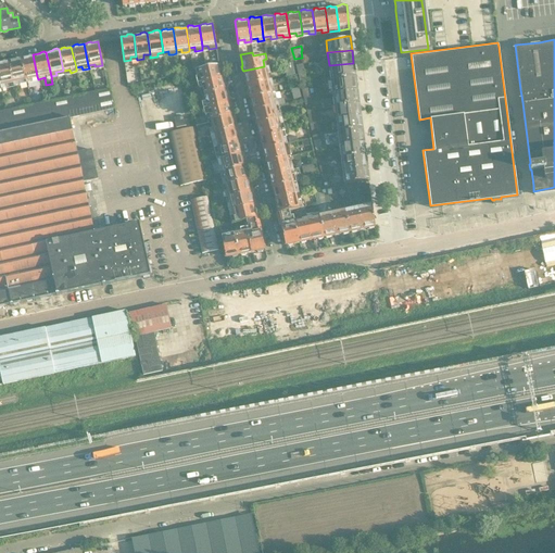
[(27,55),(21,58),(20,58),(24,79),(25,82),(32,80),(30,77),(37,76),(33,54),(32,53),(28,54),(27,55)]
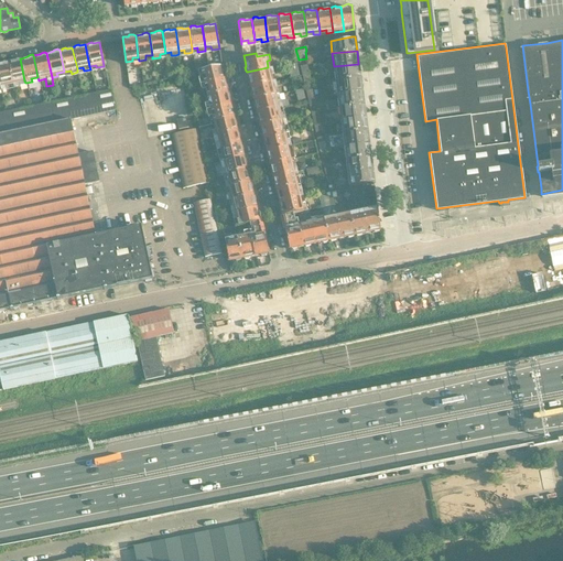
[(223,77),(222,72),(223,69),(222,66),(220,65),(218,55),(212,56),(214,65),(207,66),(202,67),(201,68),(202,75),(198,76),(199,83),(223,77)]
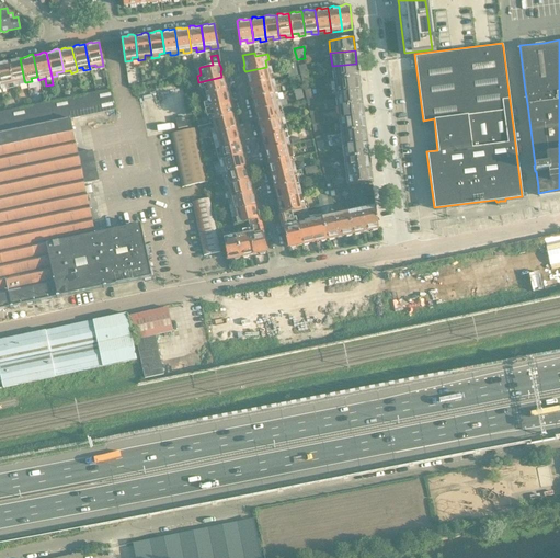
[(14,59),(8,60),(12,82),(13,87),(19,86),(20,84),(19,81),(24,80),(20,58),(19,57),(15,57),(14,59)]
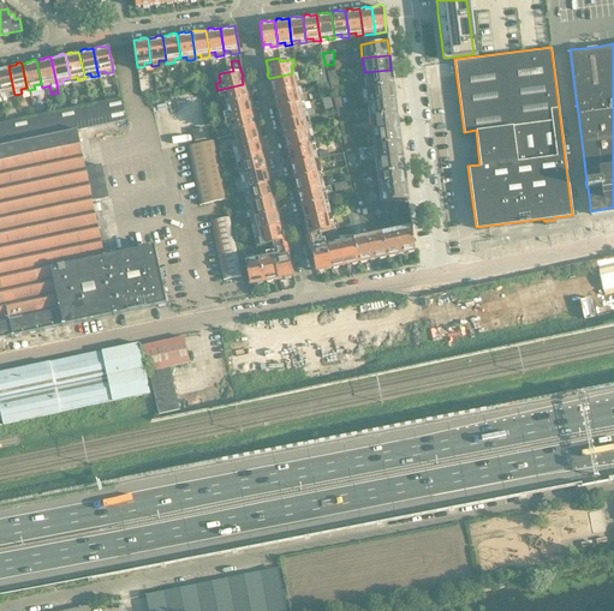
[(1,67),(0,67),(0,97),(6,96),(6,91),(13,90),(9,66),(7,66),(6,65),(3,66),(1,67)]
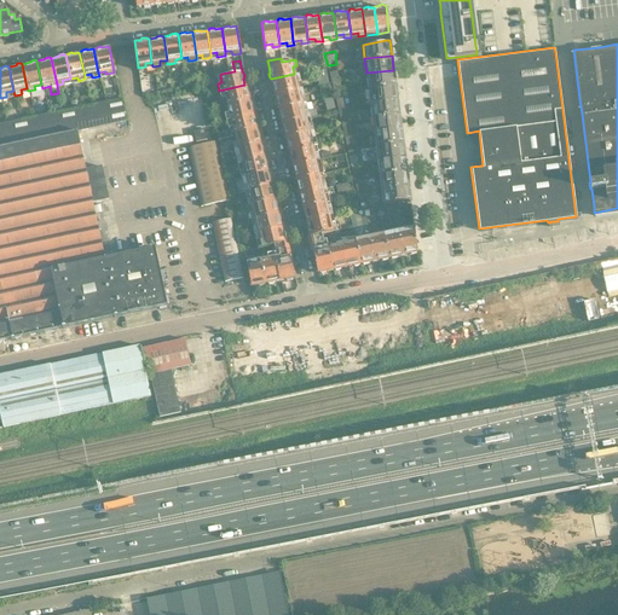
[(393,70),(367,73),(368,87),(396,83),(393,70)]
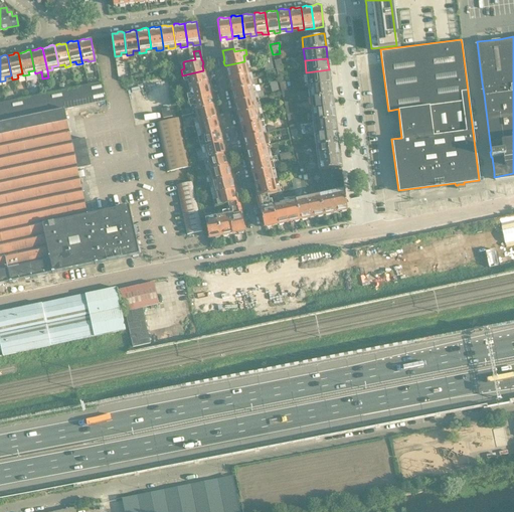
[(248,60),(244,61),(225,65),(227,71),(226,72),(227,76),(228,76),(228,77),(247,72),(246,66),(249,65),(248,60)]
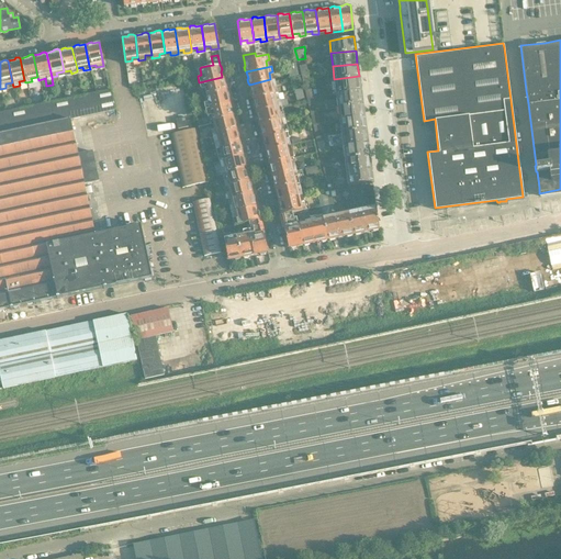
[(309,78),(306,69),(303,69),(300,70),(302,79),(309,78)]
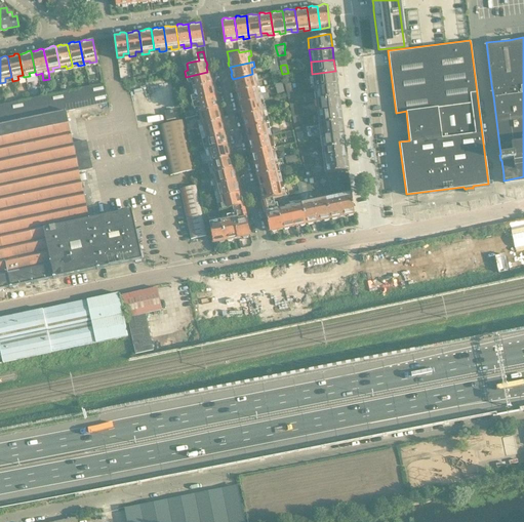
[(335,71),(312,74),(314,86),(336,83),(335,71)]
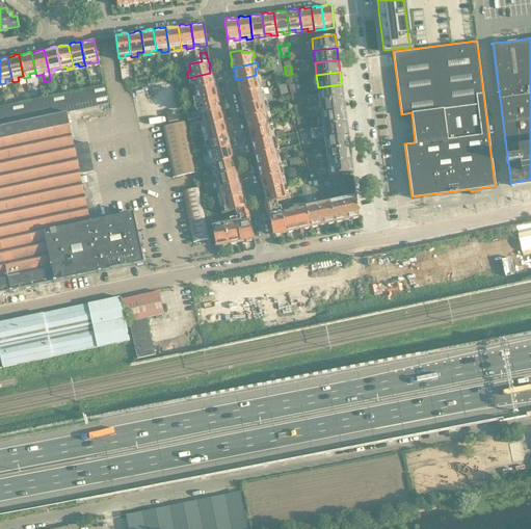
[(214,83),(213,79),(212,78),(210,73),(188,78),(189,83),(193,82),(195,89),(213,85),(213,84),(214,83)]
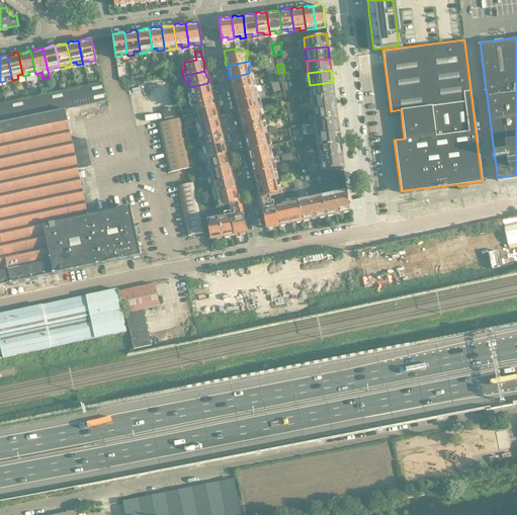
[(252,85),(251,79),(254,78),(254,77),(256,76),(255,72),(249,73),(230,78),(232,84),(231,85),(231,88),(233,89),(233,90),(252,85)]
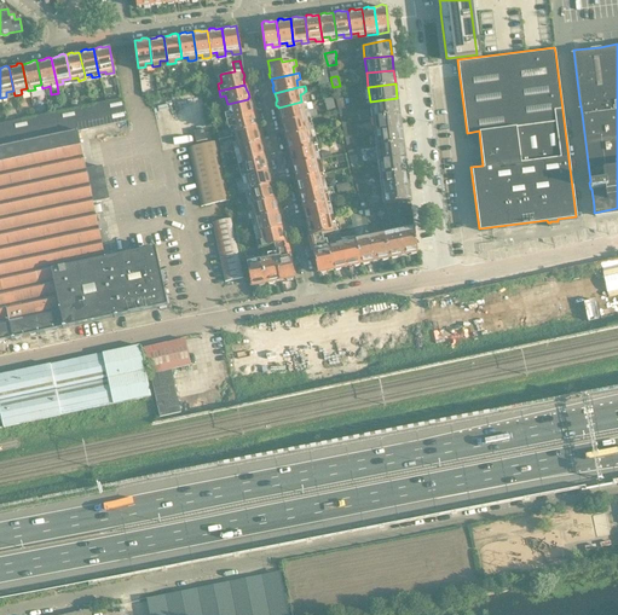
[(103,256),(92,201),(108,197),(100,163),(85,167),(76,129),(125,119),(120,97),(108,98),(85,103),(75,105),(71,106),(0,121),(0,338),(159,305),(159,306),(166,305),(165,303),(167,303),(167,301),(168,301),(167,295),(165,295),(161,274),(155,245),(103,256)]
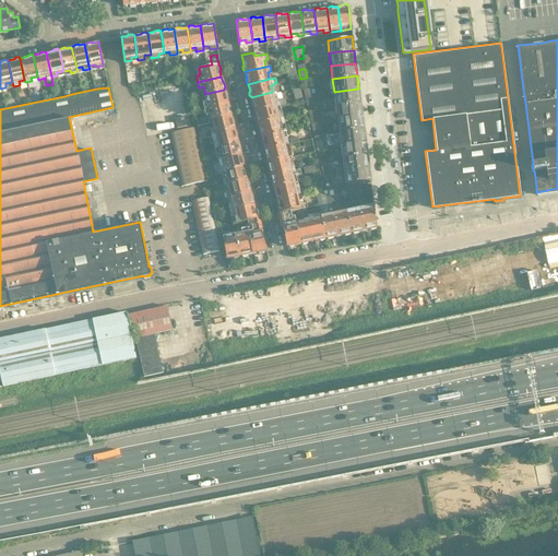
[(358,89),(334,92),(335,105),(360,102),(358,89)]
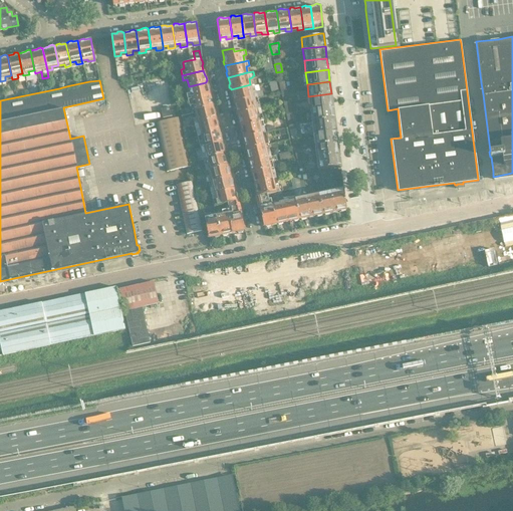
[(206,82),(189,86),(190,92),(186,93),(188,99),(209,94),(208,88),(209,87),(208,83),(206,83),(206,82)]
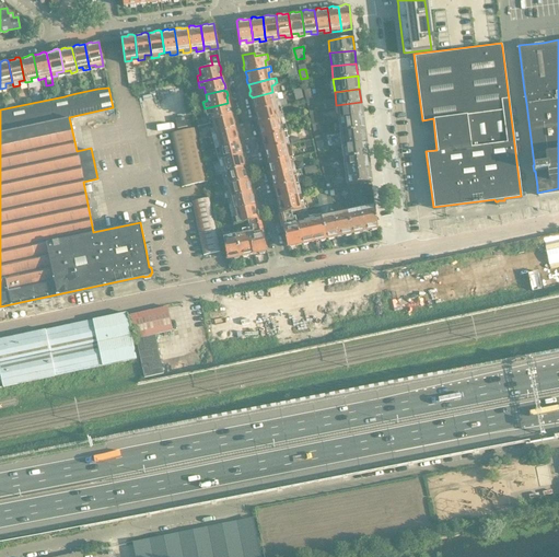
[(272,92),(252,97),(252,99),(252,100),(252,103),(254,104),(255,111),(277,105),(280,104),(279,97),(275,99),(272,92)]
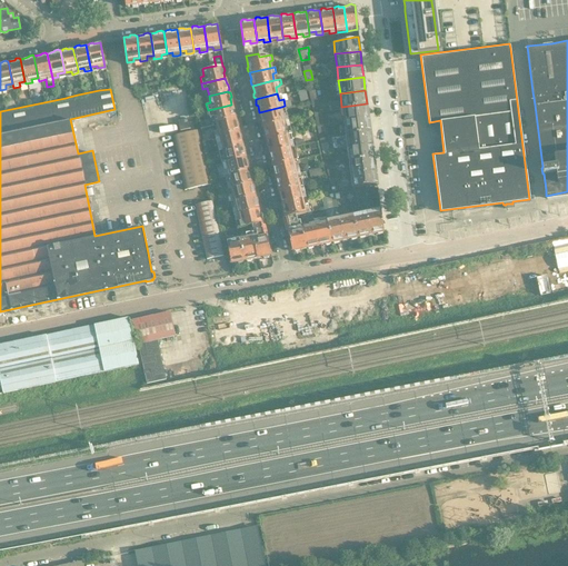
[(367,103),(341,107),(344,120),(368,117),(367,103)]
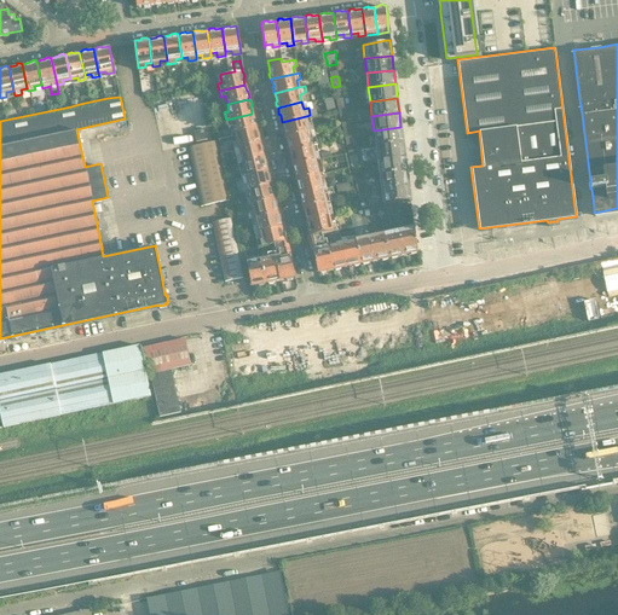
[(252,114),(226,120),(227,126),(232,125),(234,132),(235,132),(255,127),(255,126),(256,125),(255,121),(253,120),(252,114)]
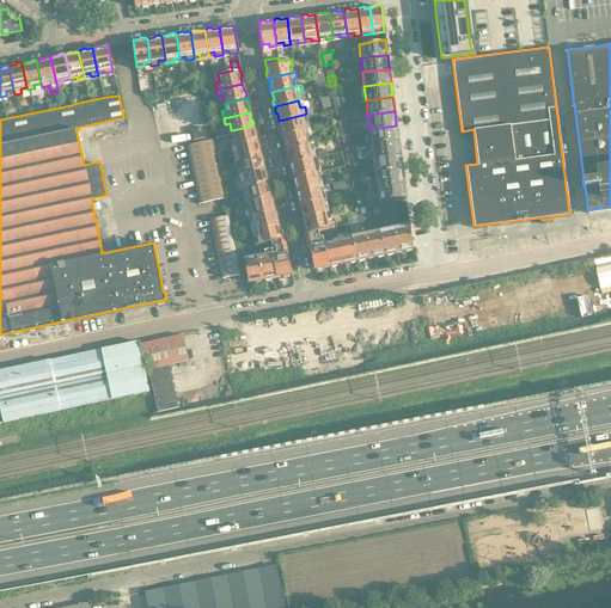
[(303,115),(279,121),(279,122),(277,123),(279,127),(281,128),(282,134),(305,129),(310,128),(307,120),(304,121),(303,115)]
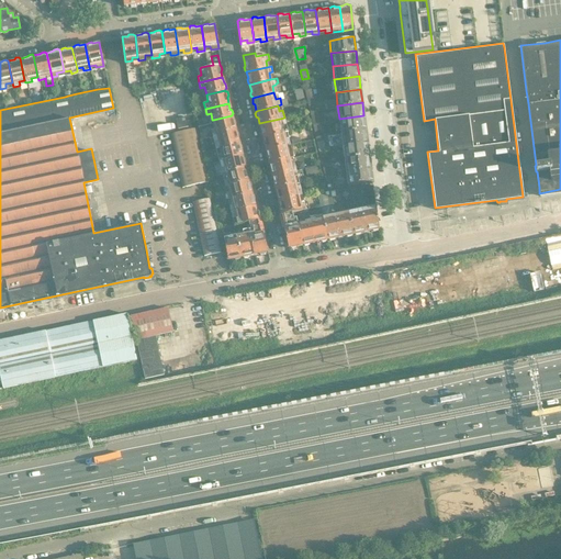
[(184,114),(175,116),(177,126),(187,125),(184,114)]
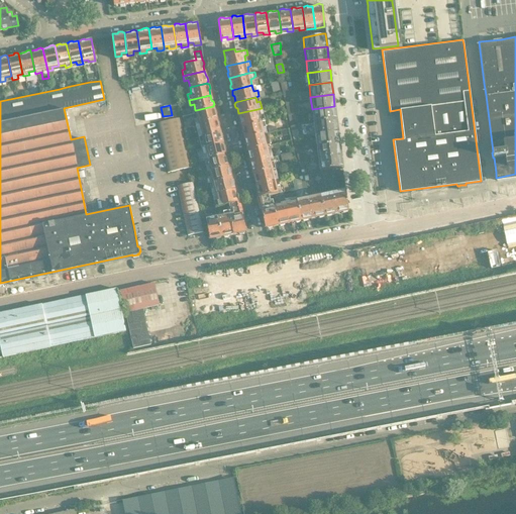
[(213,106),(196,110),(198,117),(193,118),(195,123),(199,122),(216,118),(215,114),(216,112),(215,109),(214,109),(213,106)]
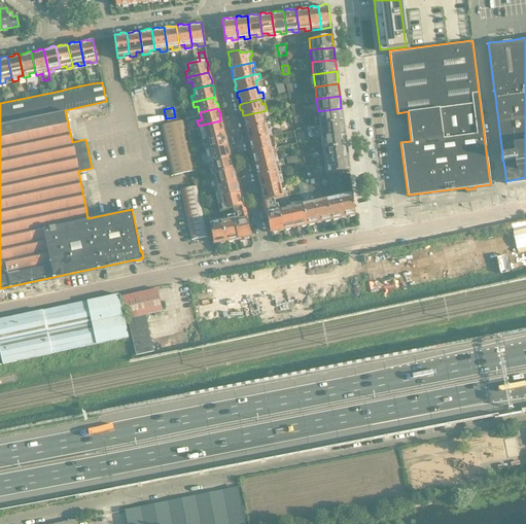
[(341,108),(318,111),(319,124),(343,120),(341,108)]
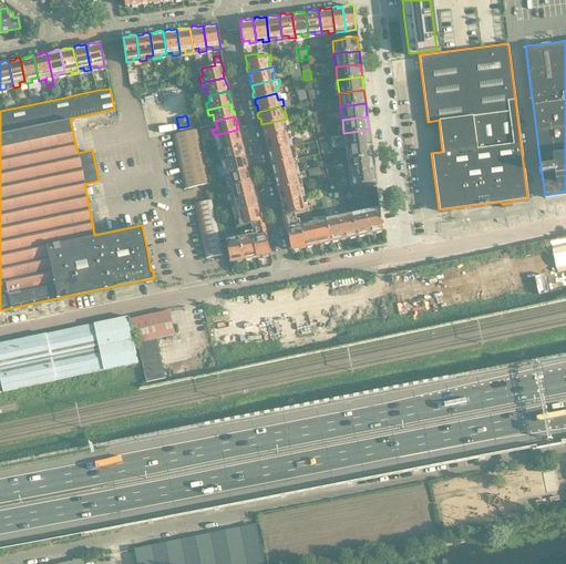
[(283,120),(261,124),(261,125),(260,127),(261,131),(263,131),(265,137),(286,132),(290,131),(288,124),(285,125),(283,120)]
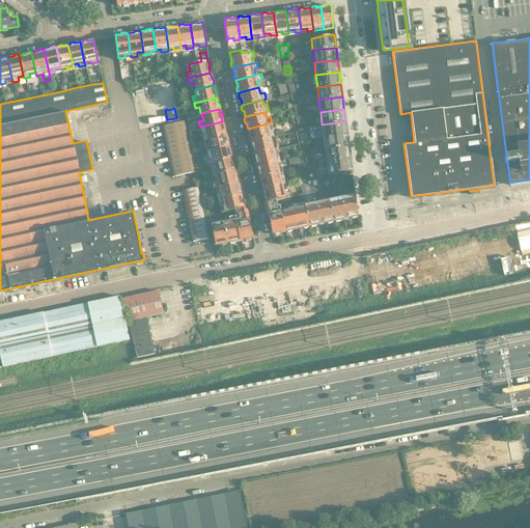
[(185,119),(161,124),(171,174),(196,169),(185,119)]
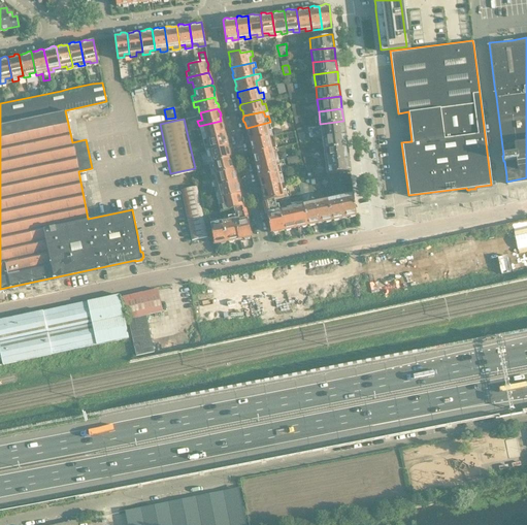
[(221,121),(203,125),(204,132),(200,133),(202,138),(206,137),(224,132),(223,129),(224,127),(223,124),(222,123),(221,121)]
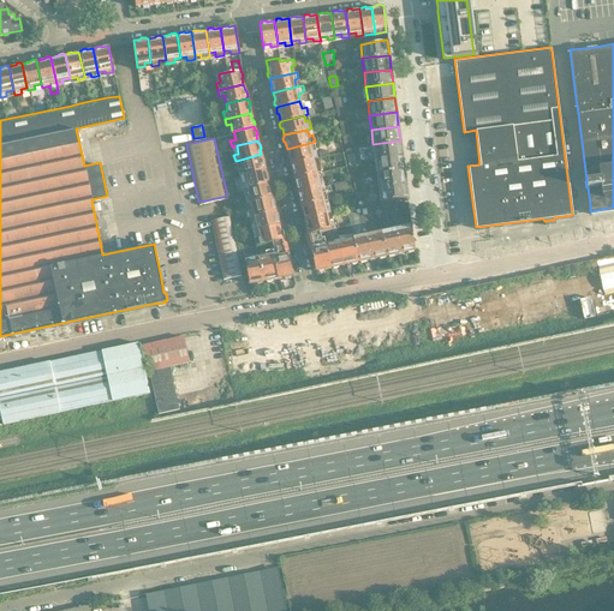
[(400,141),(373,144),(375,159),(401,155),(400,141)]
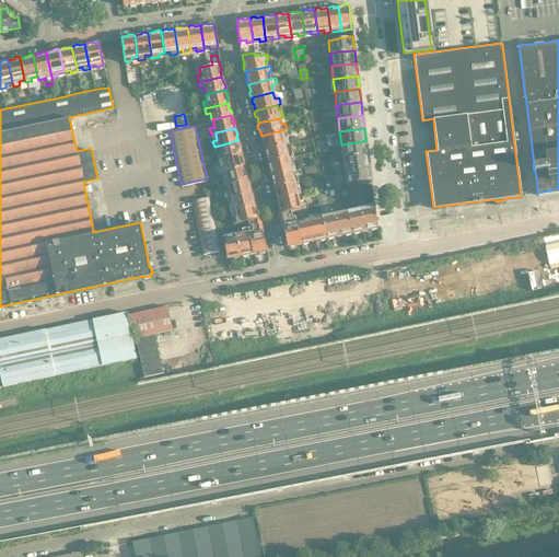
[(282,130),(261,136),(261,137),(260,138),(261,141),(263,142),(265,149),(286,143),(289,142),(287,136),(283,137),(282,130)]
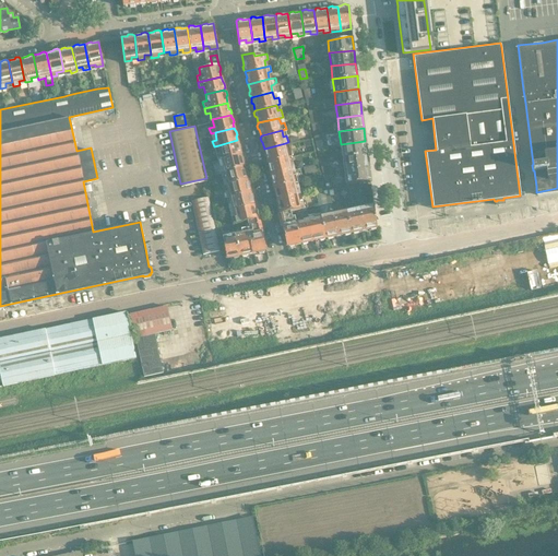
[(319,132),(317,133),(312,134),(316,148),(320,146),(322,146),(319,132)]
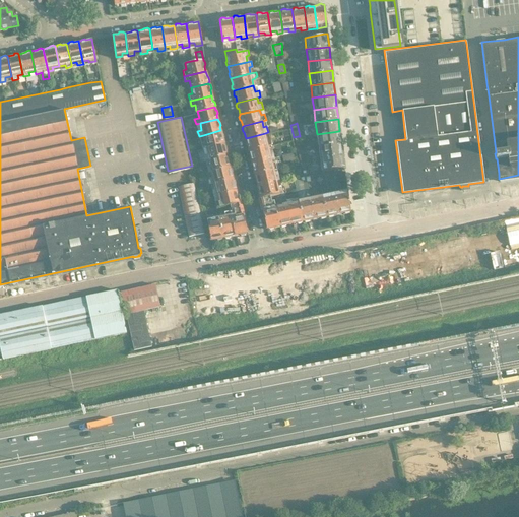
[(223,142),(222,138),(223,137),(222,134),(221,133),(220,130),(203,135),(204,141),(200,142),(201,144),(202,147),(206,146),(223,142)]
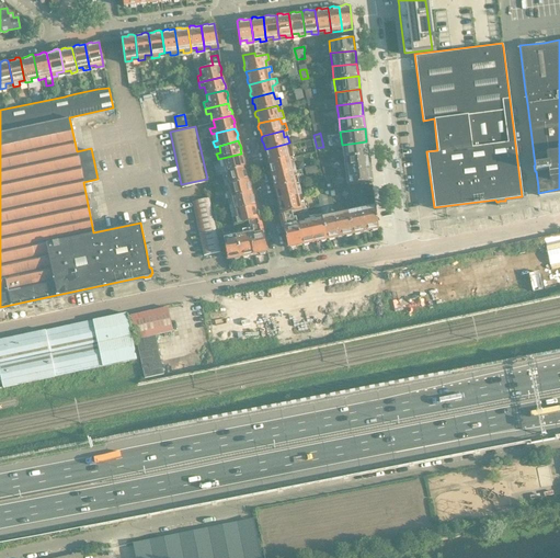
[(366,141),(342,145),(343,158),(368,155),(366,141)]
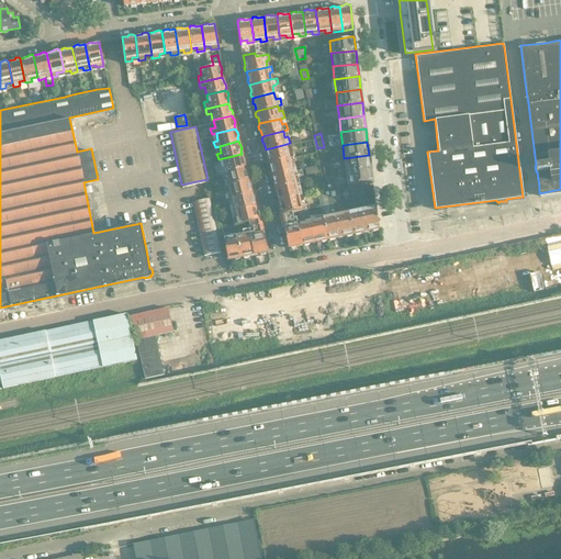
[(287,144),(266,149),(266,151),(265,152),(266,155),(267,156),(269,161),(289,157),(293,156),(291,148),(288,149),(287,144)]
